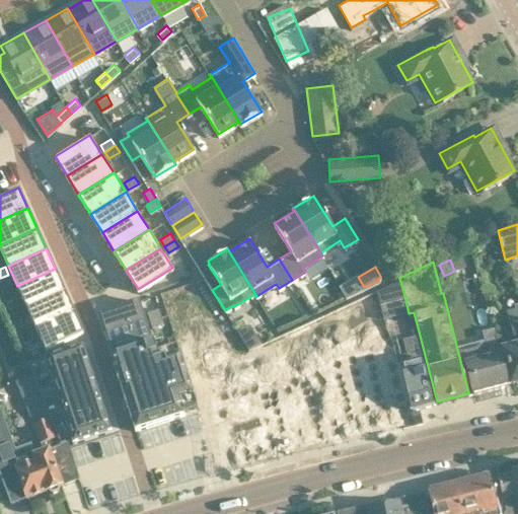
[(55,269),(17,286),(26,306),(64,290),(55,269)]
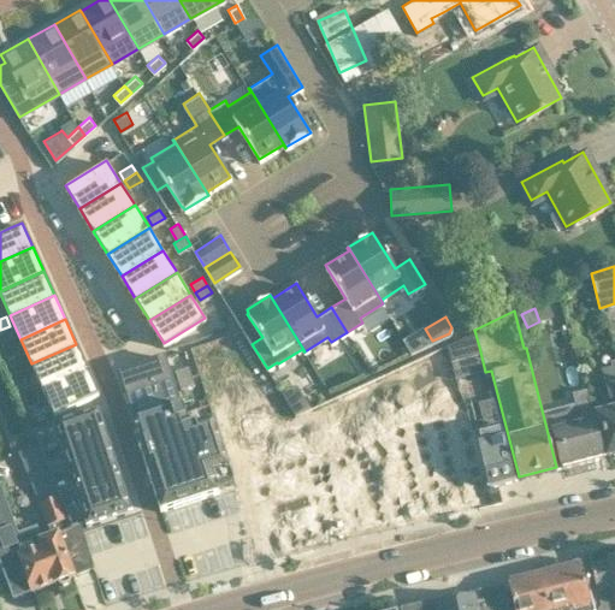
[(479,347),(474,330),(447,342),(450,355),(479,347)]
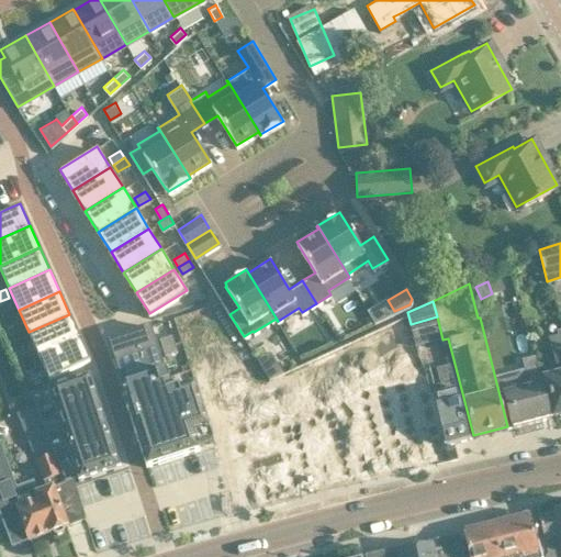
[(15,312),(3,316),(7,325),(19,320),(15,312)]
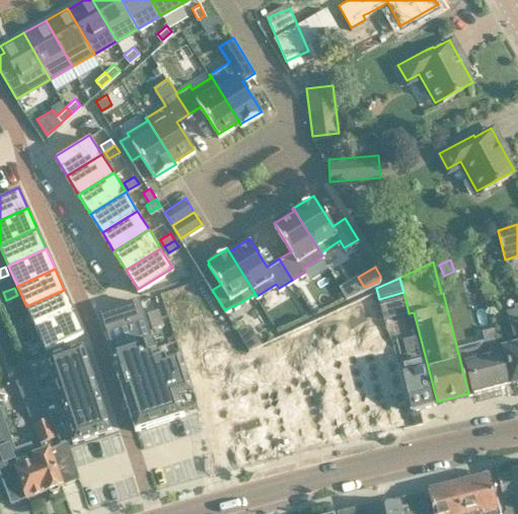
[(64,290),(26,306),(35,326),(73,310),(64,290)]
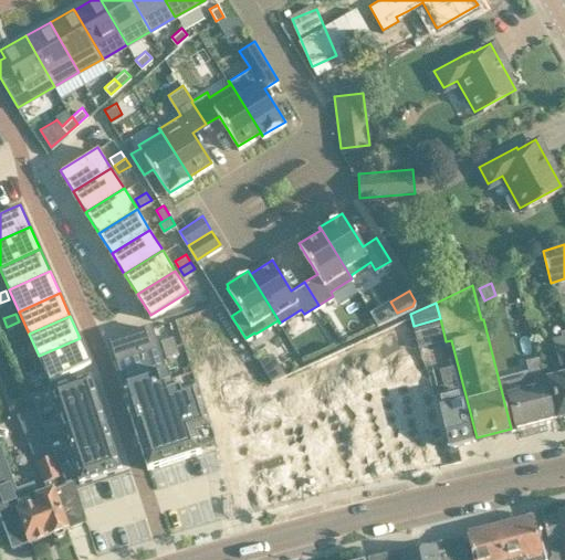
[(152,325),(108,339),(116,362),(159,348),(152,325)]
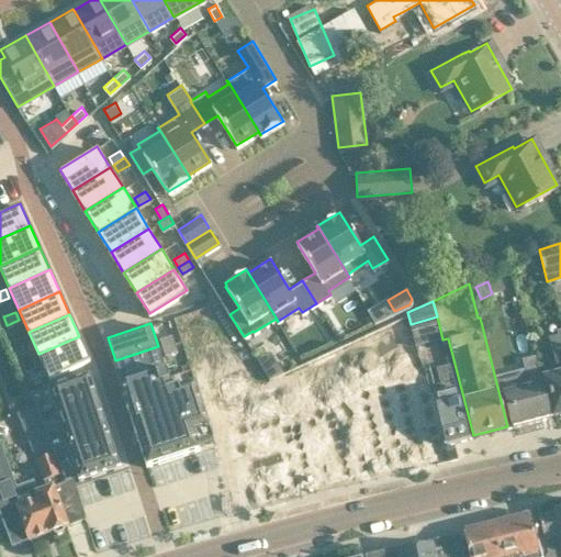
[(557,370),(545,374),(549,391),(554,412),(560,410),(560,325),(556,327),(557,332),(547,334),(557,370)]
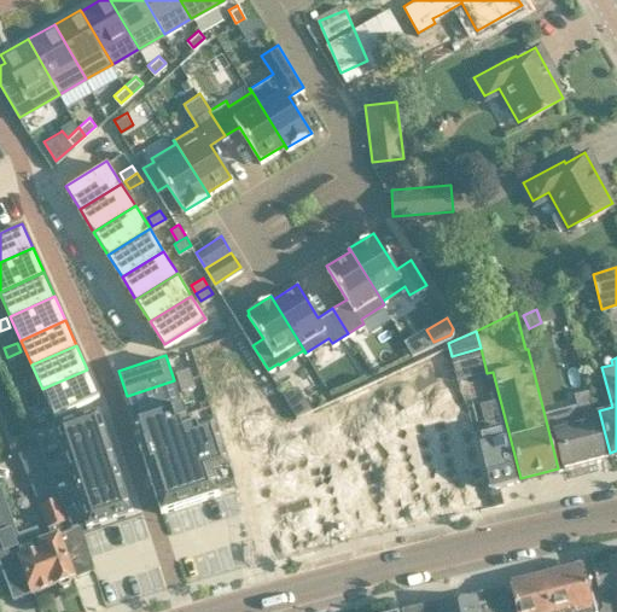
[(188,365),(175,369),(178,379),(192,374),(188,365)]
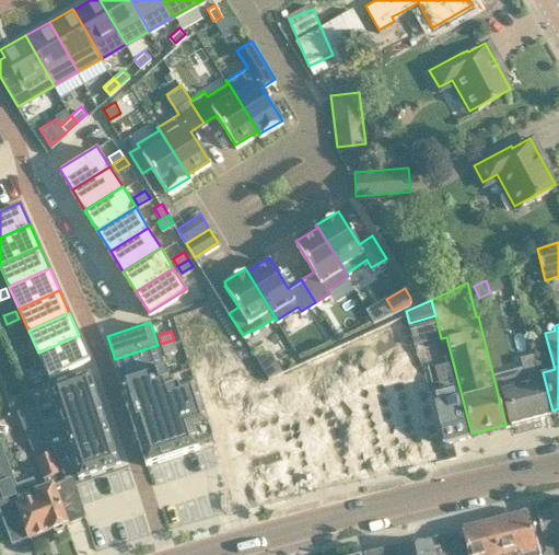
[(79,335),(38,353),(48,374),(89,357),(79,335)]
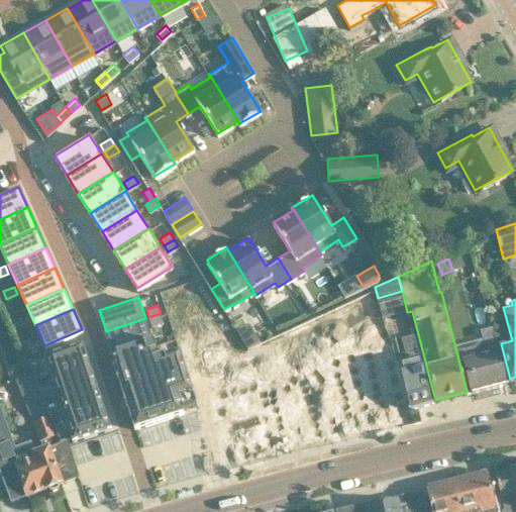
[(161,313),(148,317),(151,324),(163,321),(161,313)]
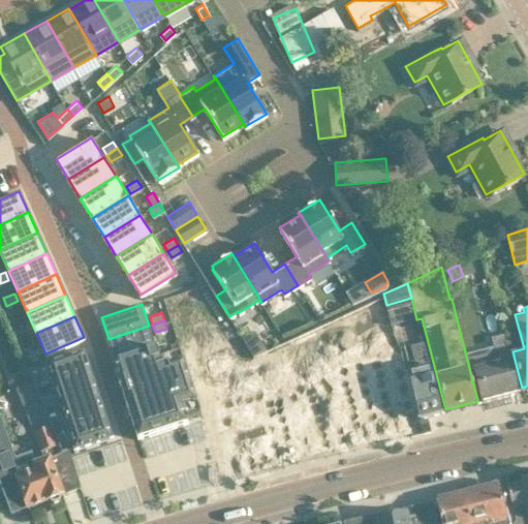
[(149,326),(109,339),(116,361),(118,360),(155,347),(149,326)]
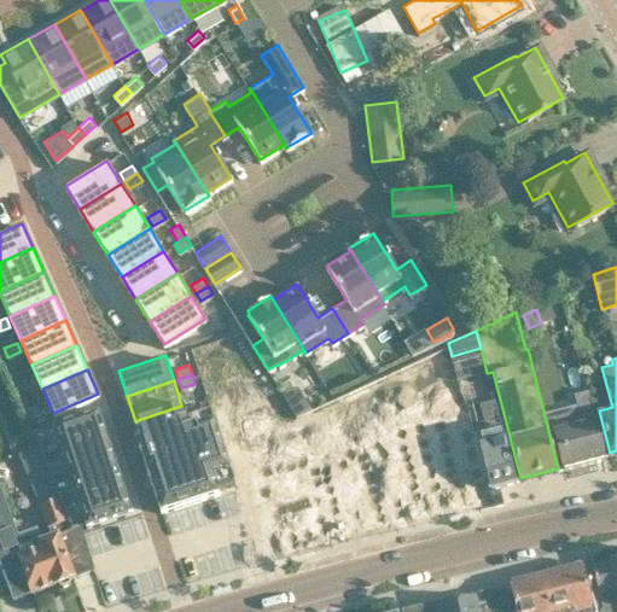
[(25,396),(39,390),(35,382),(22,388),(25,396)]
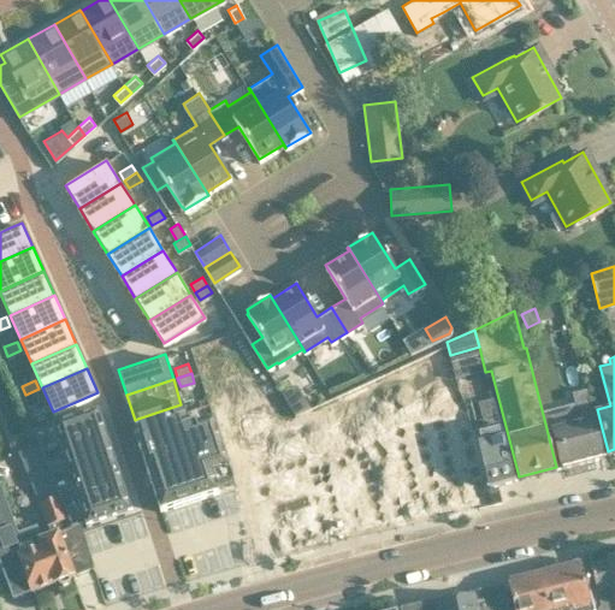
[(555,442),(561,466),(603,454),(597,431),(585,386),(572,389),(579,418),(550,425),(555,442)]
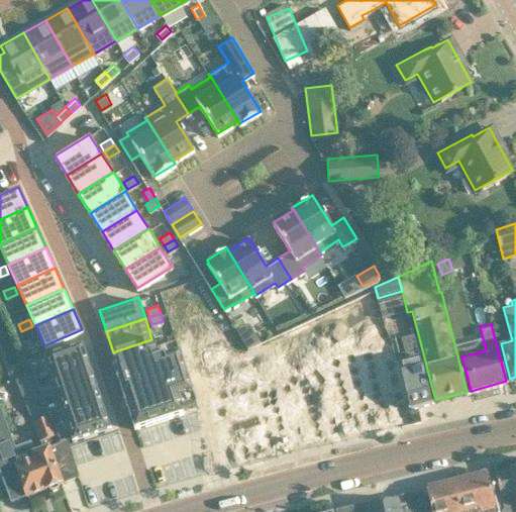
[(32,326),(21,331),(24,339),(35,334),(32,326)]
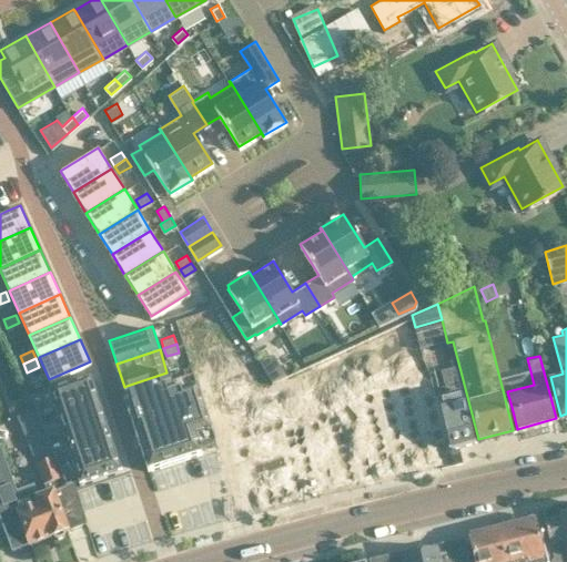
[(437,394),(451,446),(474,440),(454,363),(438,367),(445,391),(437,394)]
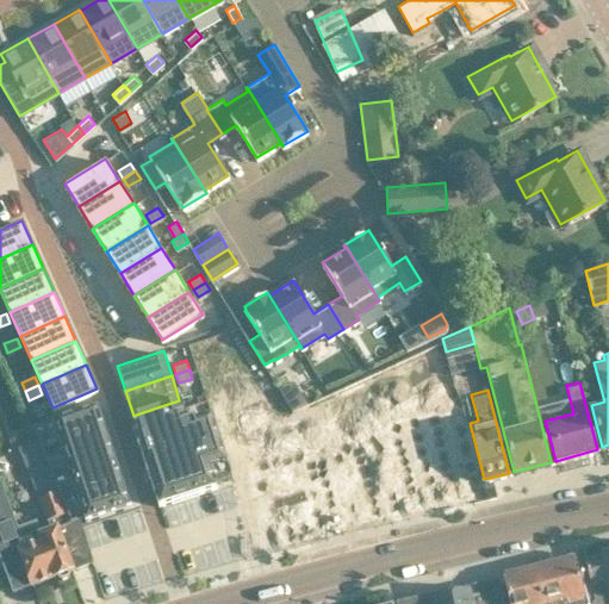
[(179,400),(136,415),(142,434),(137,436),(159,503),(162,502),(216,485),(215,484),(209,466),(227,460),(211,412),(211,411),(179,422),(175,415),(184,412),(180,400),(179,400)]
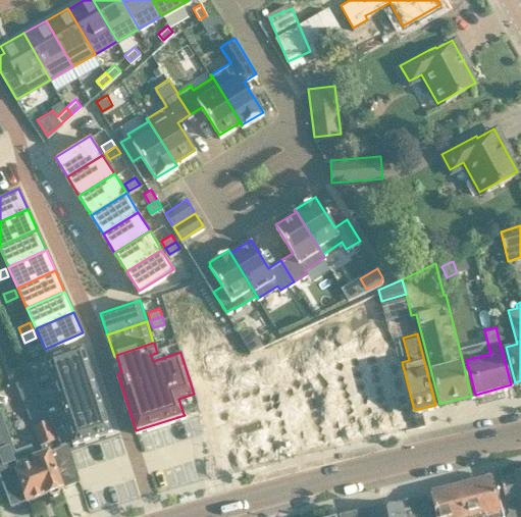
[(84,345),(28,363),(49,417),(59,445),(68,442),(71,441),(72,444),(111,431),(105,411),(104,407),(103,405),(98,390),(92,369),(90,365),(84,345)]
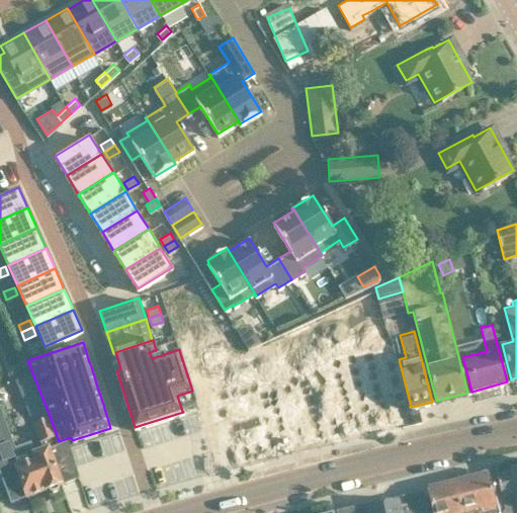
[(255,381),(209,394),(228,449),(229,450),(230,452),(231,453),(232,454),(234,455),(235,455),(237,456),(239,456),(240,455),(272,447),(269,437),(280,435),(283,446),(285,445),(284,441),(349,424),(350,425),(351,424),(351,423),(365,419),(367,419),(373,417),(374,417),(407,409),(390,344),(366,351),(369,362),(268,389),(268,390),(258,393),(255,381)]
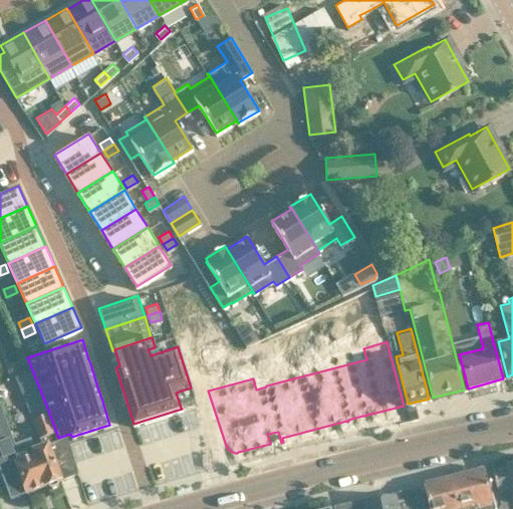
[(31,368),(15,375),(33,420),(49,415),(48,412),(31,368)]
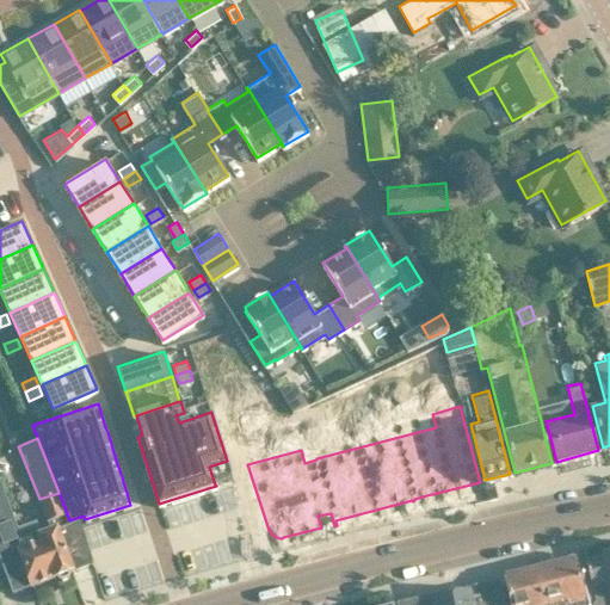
[(0,556),(12,591),(31,584),(14,536),(20,533),(18,526),(0,479),(0,556)]
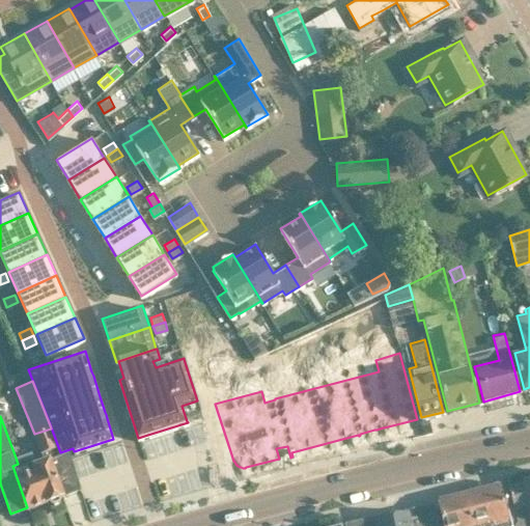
[(43,457),(33,461),(48,500),(50,499),(54,502),(60,499),(60,495),(63,494),(63,493),(80,487),(80,488),(81,488),(70,449),(60,452),(51,428),(34,434),(39,449),(43,457)]
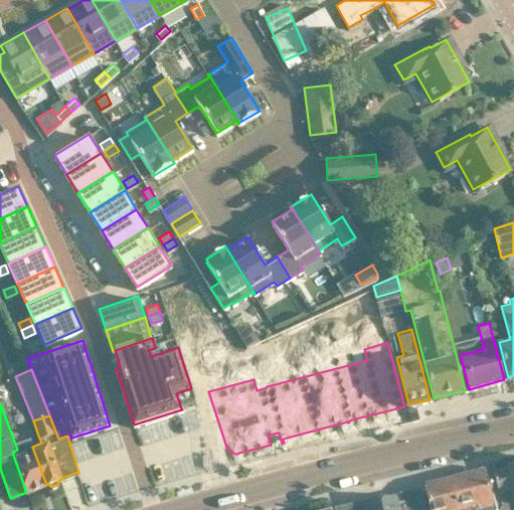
[(17,450),(12,452),(26,492),(46,485),(32,447),(29,439),(15,444),(17,450)]
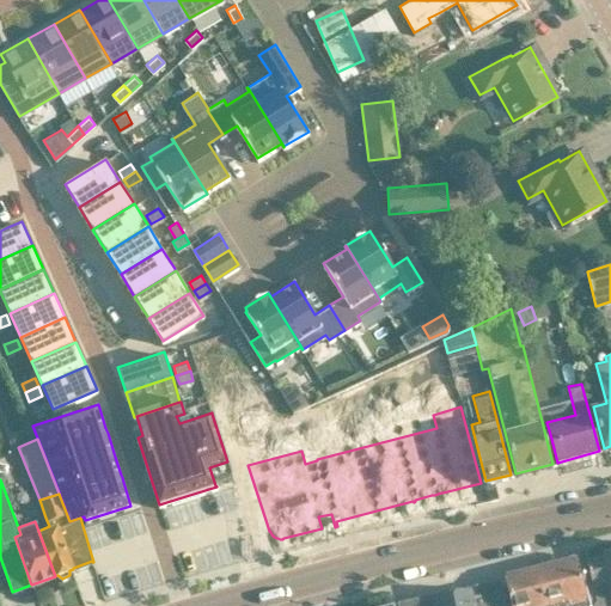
[(184,558),(234,548),(232,533),(182,543),(184,558)]
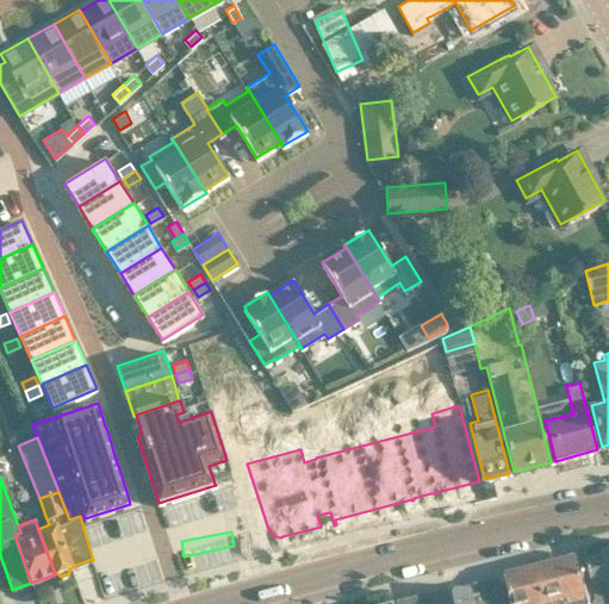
[(608,603),(608,548),(602,550),(602,553),(583,558),(589,580),(594,598),(589,599),(585,603),(608,603)]
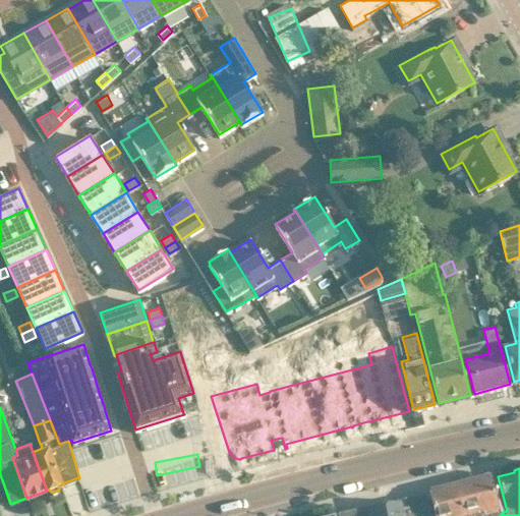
[(490,476),(486,477),(455,485),(463,515),(500,515),(503,512),(501,513),(490,476)]
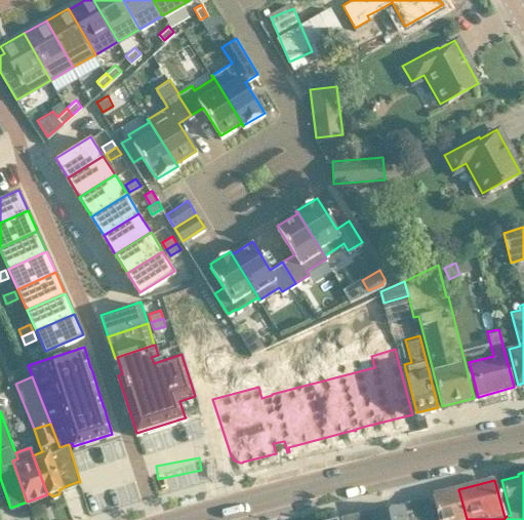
[(467,519),(458,489),(433,495),(438,519),(467,519)]
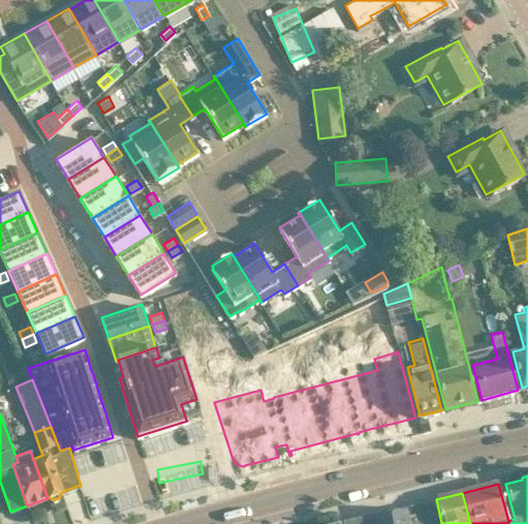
[(437,523),(434,509),(433,503),(432,504),(432,505),(345,523),(345,522),(344,523),(437,523)]
